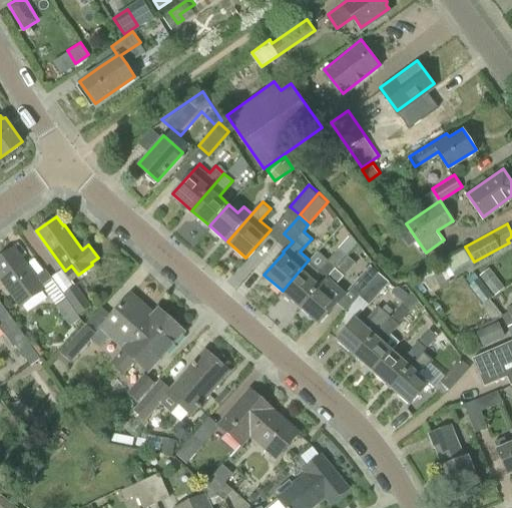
[(44,288),(14,245),(0,256),(0,275),(21,305),(44,288)]
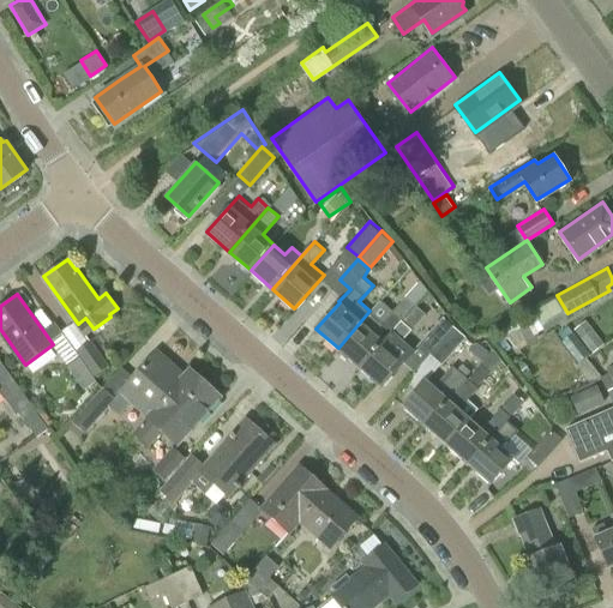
[(338,348),(360,367),(402,319),(401,319),(415,302),(406,294),(382,321),(370,311),(338,348)]
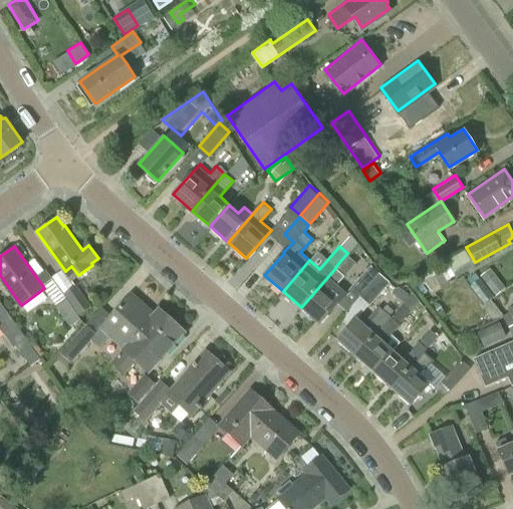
[(370,263),(350,286),(369,303),(390,280),(370,263)]
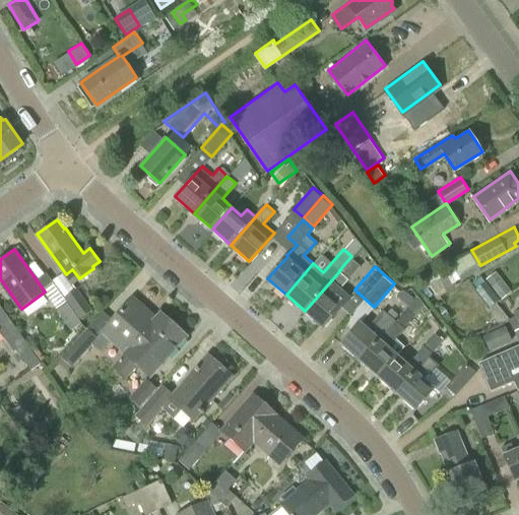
[(477,283),(492,304),(515,287),(502,267),(477,283)]
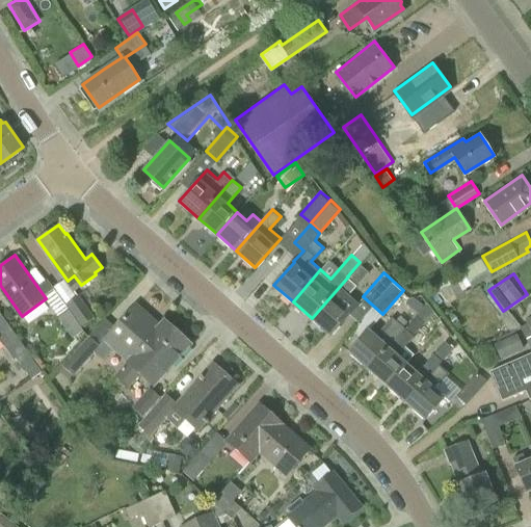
[(348,277),(312,318),(330,335),(357,305),(347,295),(357,285),(348,277)]
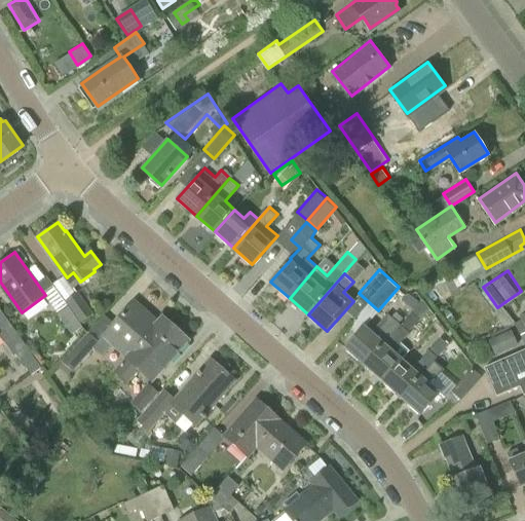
[(65,298),(80,320),(92,311),(77,290),(65,298)]
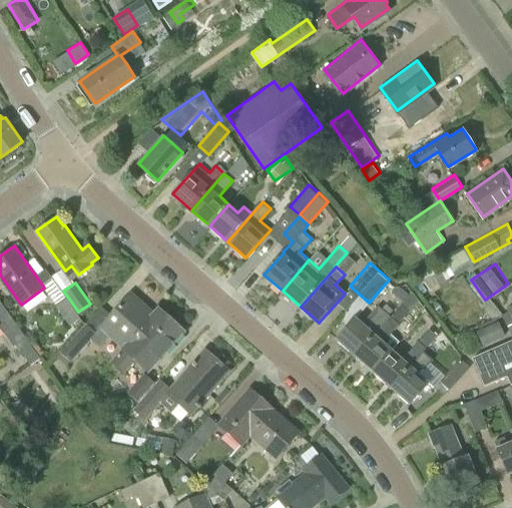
[(113,360),(114,361),(160,308),(154,314),(130,292),(112,313),(102,305),(57,355),(66,363),(70,359),(72,360),(92,338),(100,345),(111,332),(125,345),(113,360)]
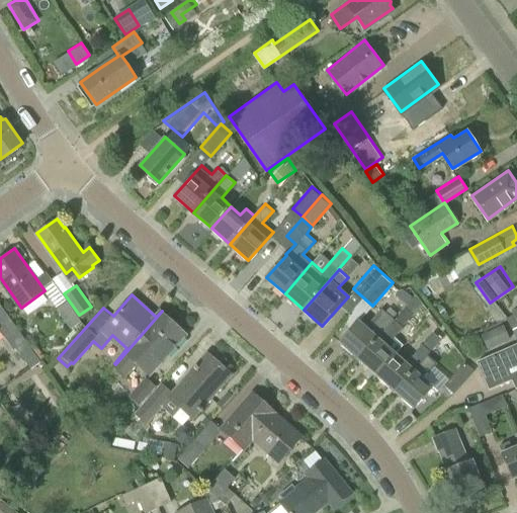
[(57,307),(71,326),(81,319),(67,300),(57,307)]
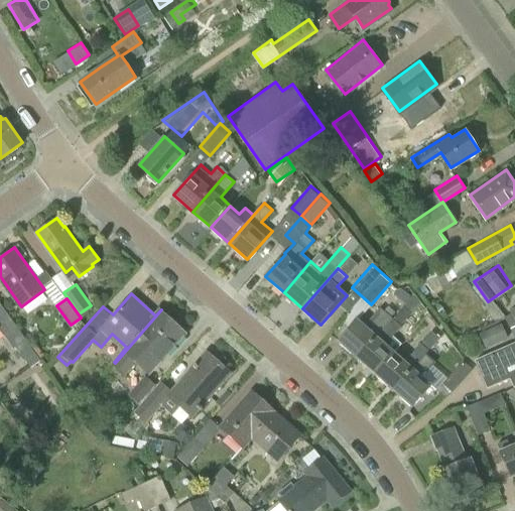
[(339,342),(358,358),(404,303),(382,329),(374,322),(368,328),(359,320),(339,342)]
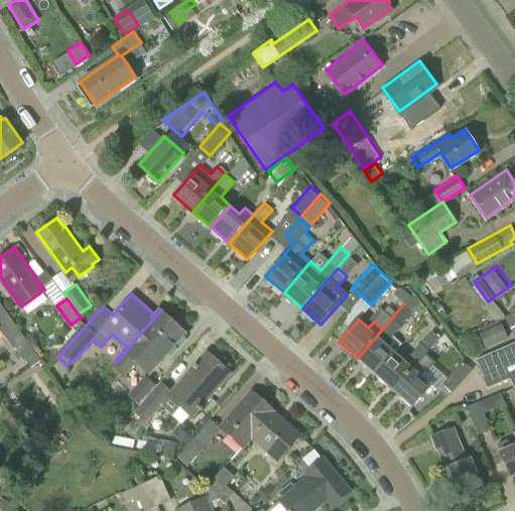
[(358,358),(375,374),(394,352),(385,344),(402,325),(400,324),(412,310),(404,303),(358,358)]
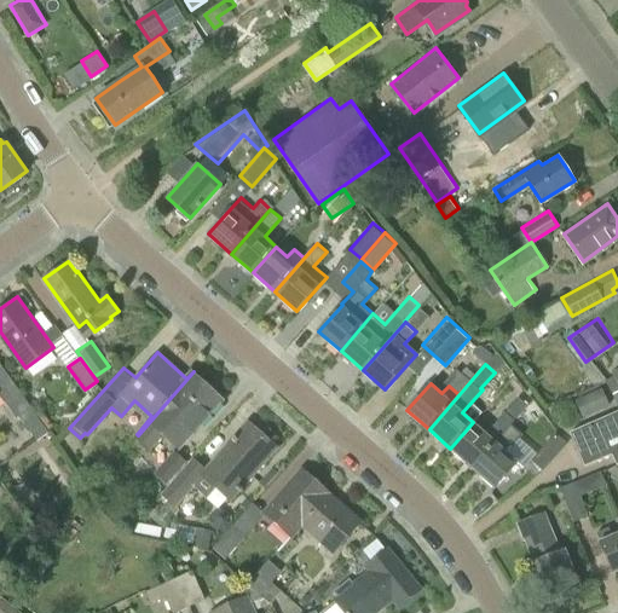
[(194,371),(138,435),(150,446),(163,429),(179,444),(221,395),(194,371)]
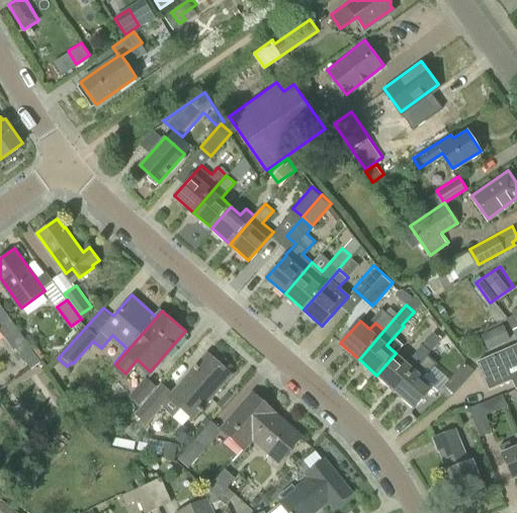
[(504,323),(482,333),(488,347),(511,337),(504,323)]
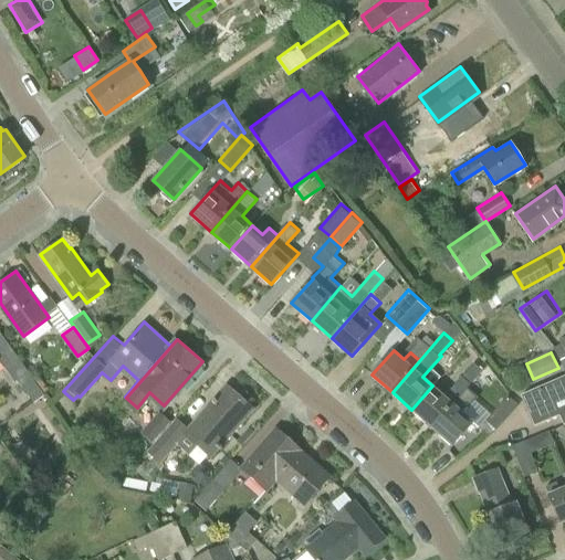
[(411,410),(432,428),(468,386),(467,384),(482,368),(474,360),(443,394),(432,386),(411,410)]
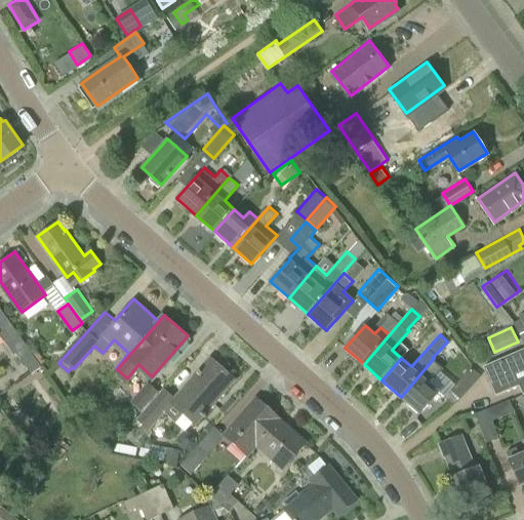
[(41,365),(27,344),(16,350),(31,371),(41,365)]
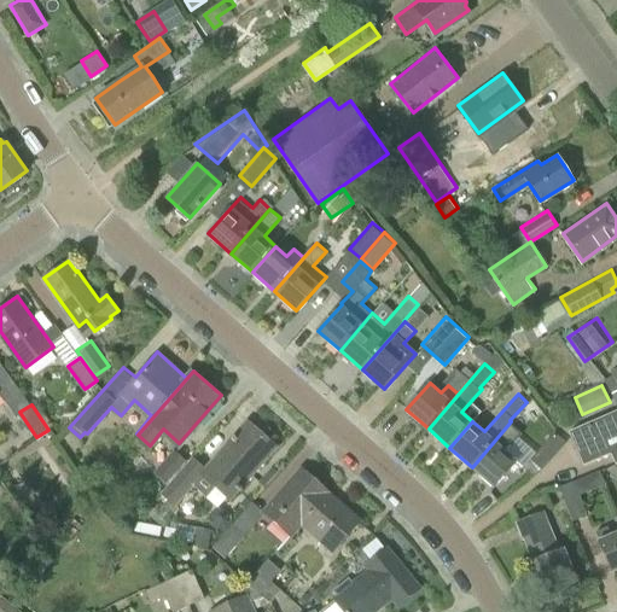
[(616,409),(570,431),(583,464),(611,453),(615,462),(616,461),(616,409)]
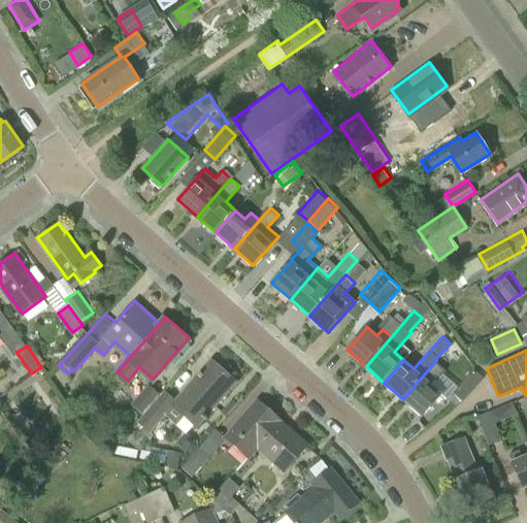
[(137,419),(151,430),(173,403),(198,425),(237,381),(212,359),(176,399),(165,389),(137,419)]
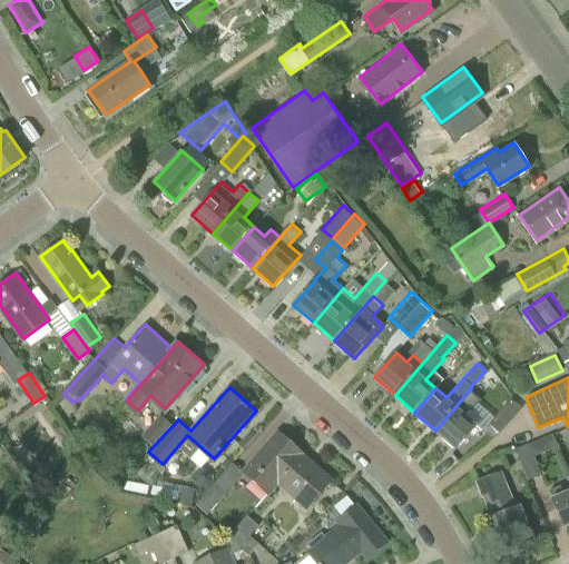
[(471,388),(435,431),(455,448),(477,424),(464,414),(470,408),(471,409),(482,397),(471,388)]
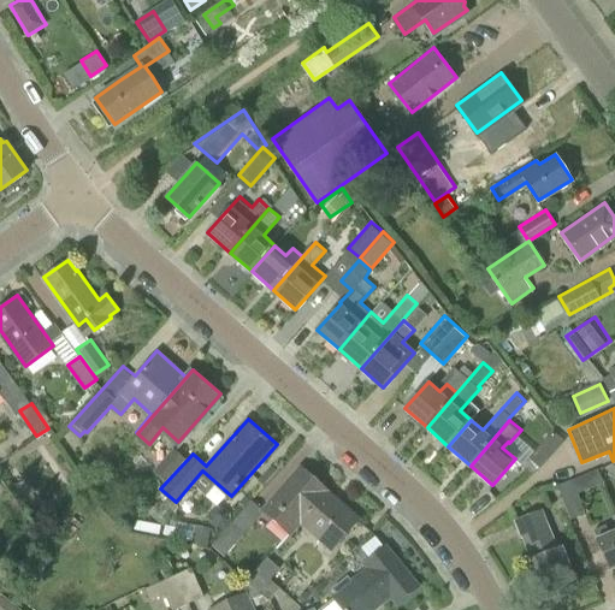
[(528,455),(540,465),(565,438),(554,427),(528,455)]
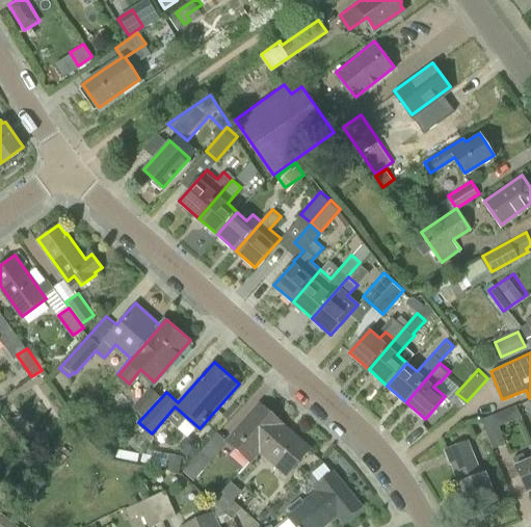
[(132,404),(143,415),(161,395),(150,385),(132,404)]
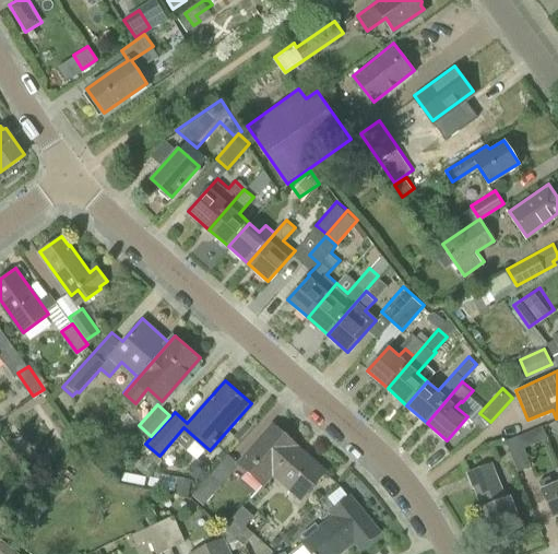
[(263,482),(273,471),(296,445),(297,444),(274,423),(240,462),(263,482)]
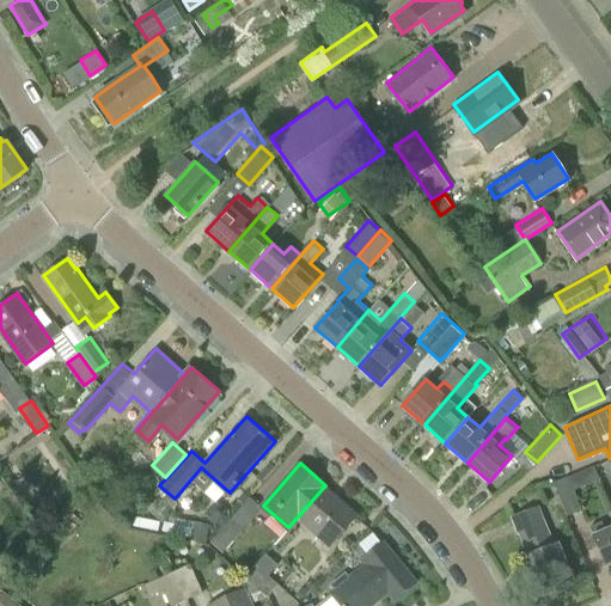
[(599,478),(593,465),(569,473),(555,479),(567,514),(582,509),(575,488),(599,478)]
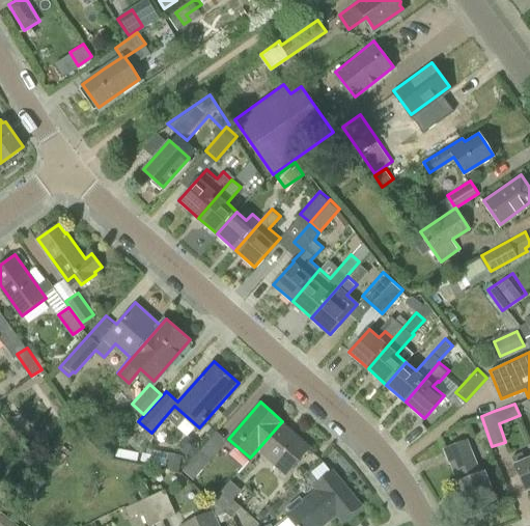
[(281,422),(259,447),(287,471),(309,446),(281,422)]
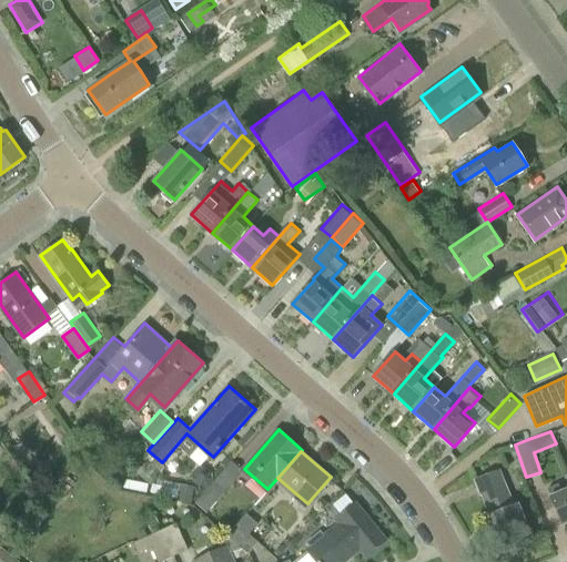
[(243,469),(232,459),(195,499),(208,510),(243,469)]
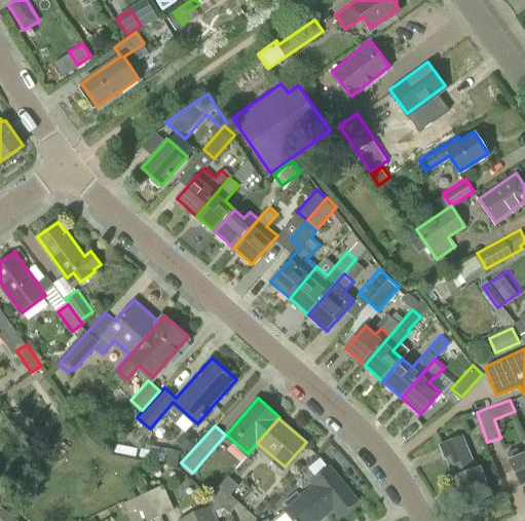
[(456,494),(457,493),(463,510),(492,498),(480,469),(476,470),(462,436),(441,445),(446,457),(447,456),(455,478),(451,480),(456,494)]
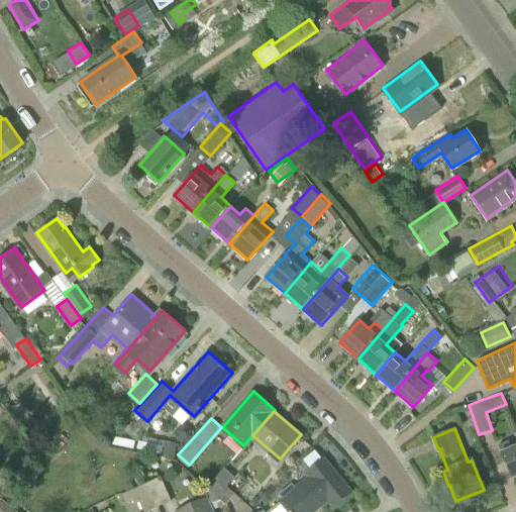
[(515,443),(511,445),(508,438),(497,443),(513,478),(515,476),(515,443)]
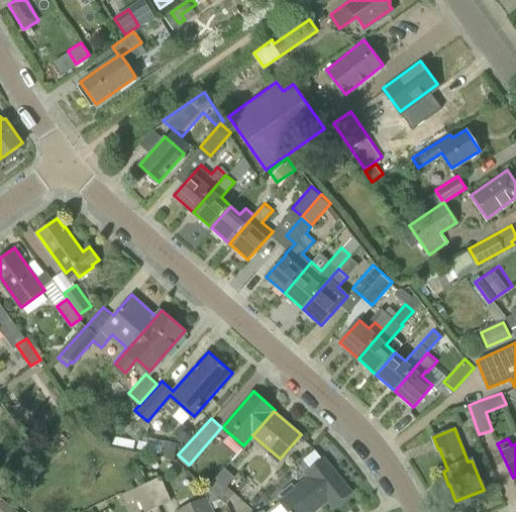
[(306,471),(309,476),(282,498),(293,511),(309,511),(327,498),(333,505),(352,490),(324,455),(306,471)]
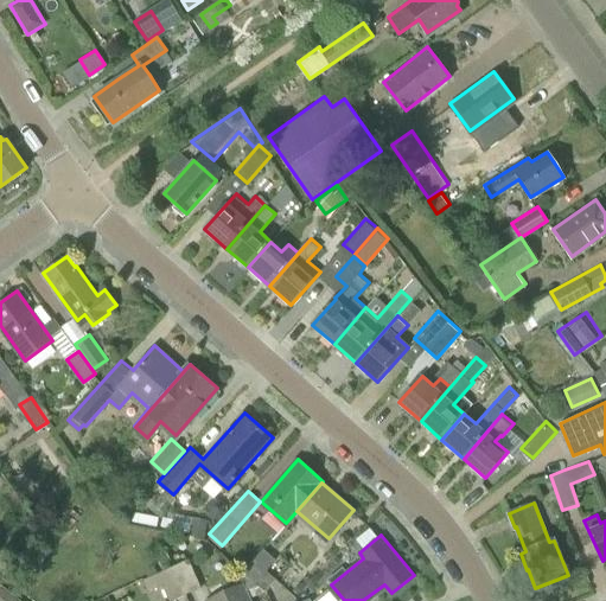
[(255,556),(267,568),(276,557),(263,547),(255,556)]
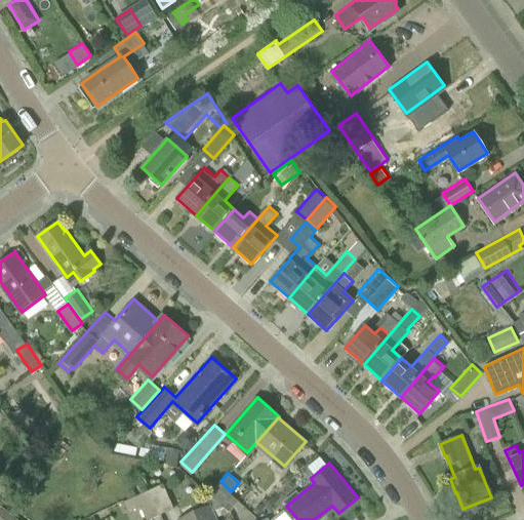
[(163,481),(150,487),(161,512),(174,506),(163,481)]
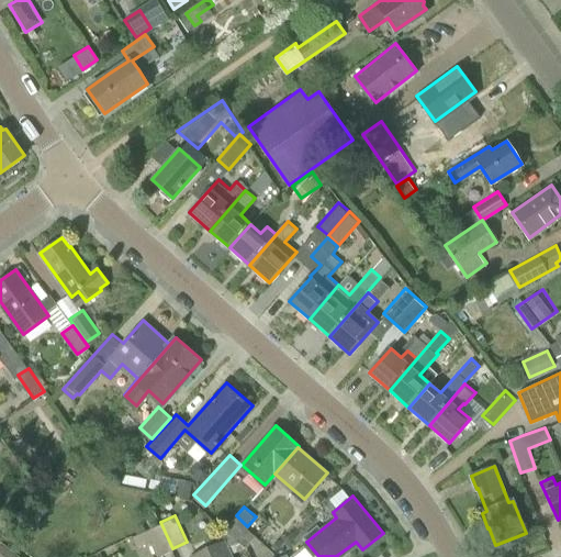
[(225,528),(245,545),(256,534),(247,526),(236,515),(225,528)]
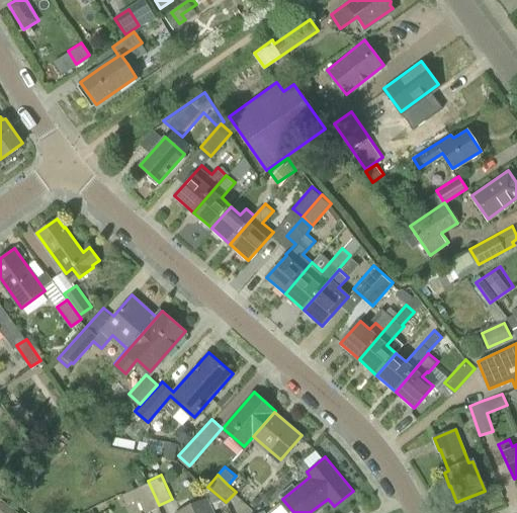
[(126,491),(126,490),(121,493),(126,503),(139,497),(146,511),(159,505),(148,481),(135,487),(126,491)]
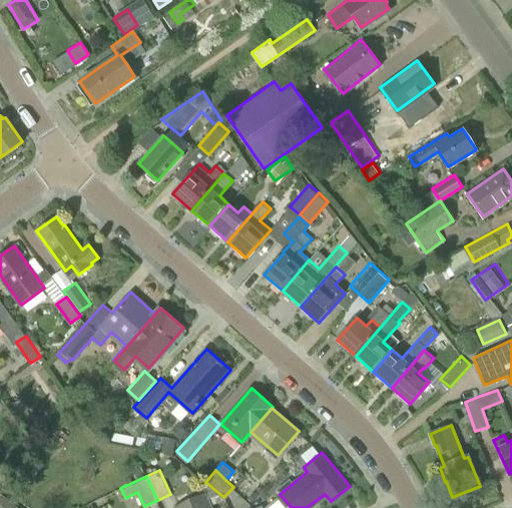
[(211,507),(204,492),(176,505),(176,507),(211,507)]
